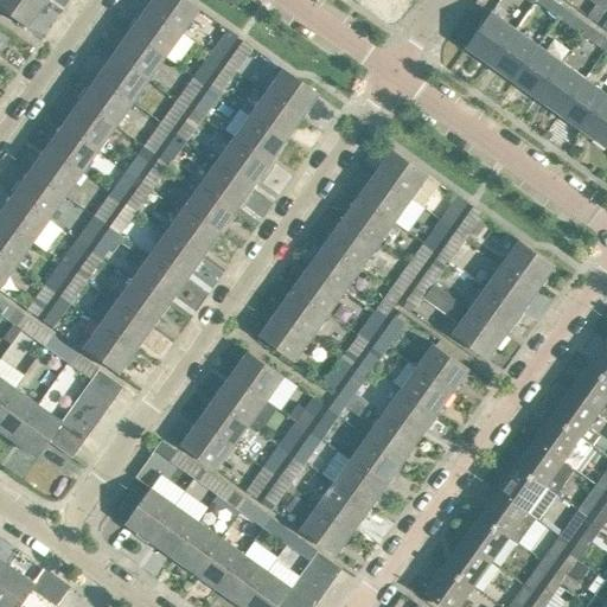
[(0,0),(0,8),(25,27),(42,4),(36,0),(0,0)]
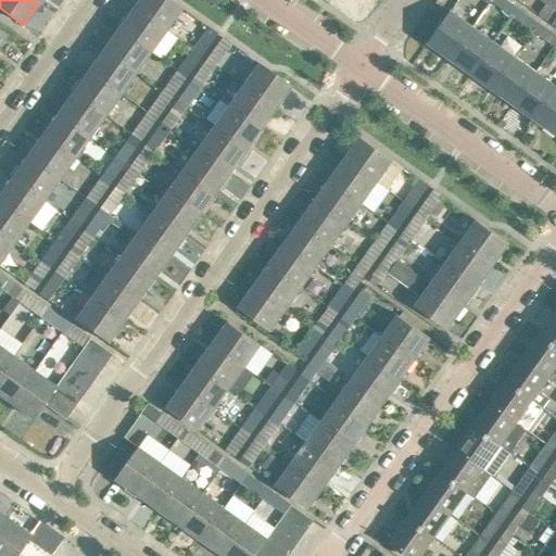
[(169,0),(137,0),(134,7),(165,29),(180,8),(169,0)]
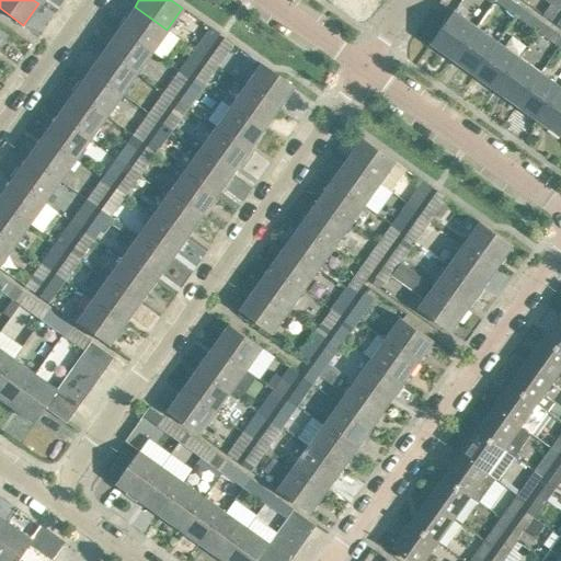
[(523,8),(511,0),(495,0),(495,1),(517,16),(523,8)]
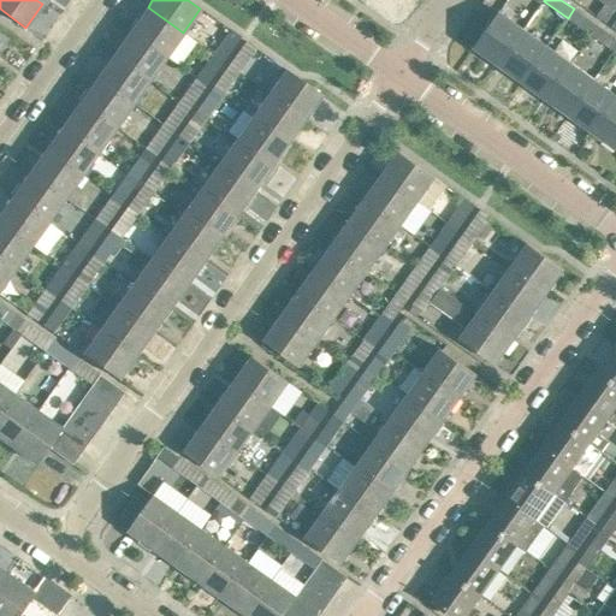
[(605,23),(615,6),(615,0),(596,0),(604,5),(597,17),(605,23)]
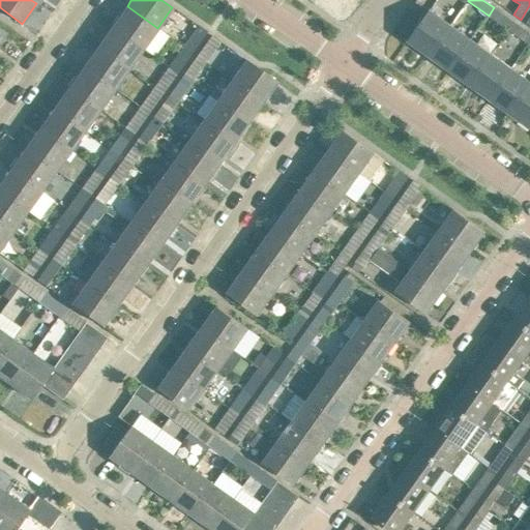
[(429,56),(450,25),(438,17),(442,11),(434,5),(408,41),(429,56)]
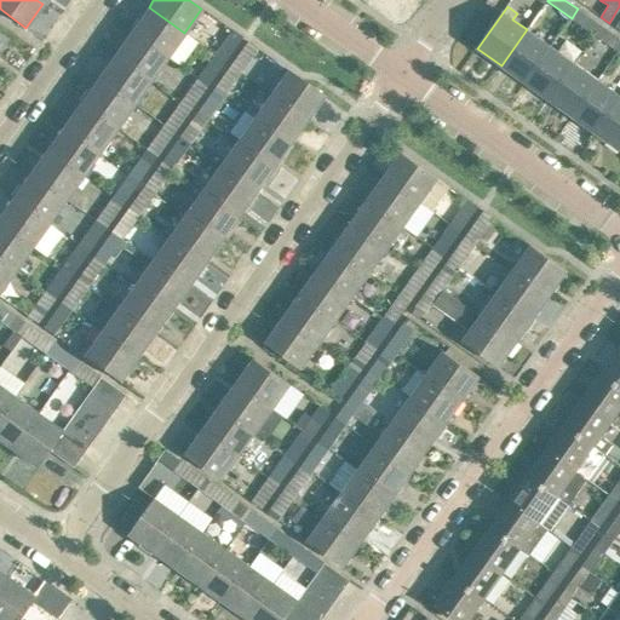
[(184,33),(149,7),(139,19),(137,18),(130,29),(132,30),(167,57),(184,33)]
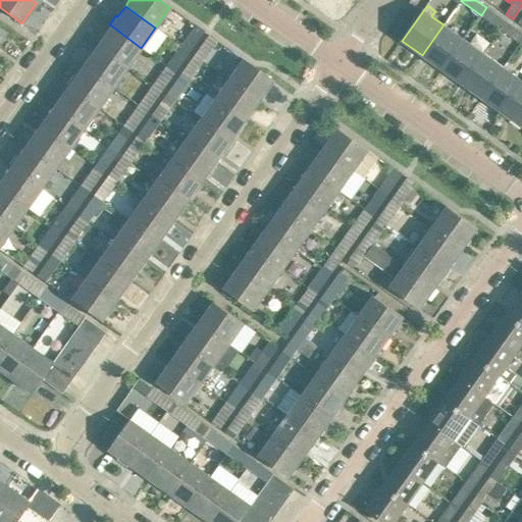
[(506,21),(486,7),(481,15),(501,30),(506,21)]
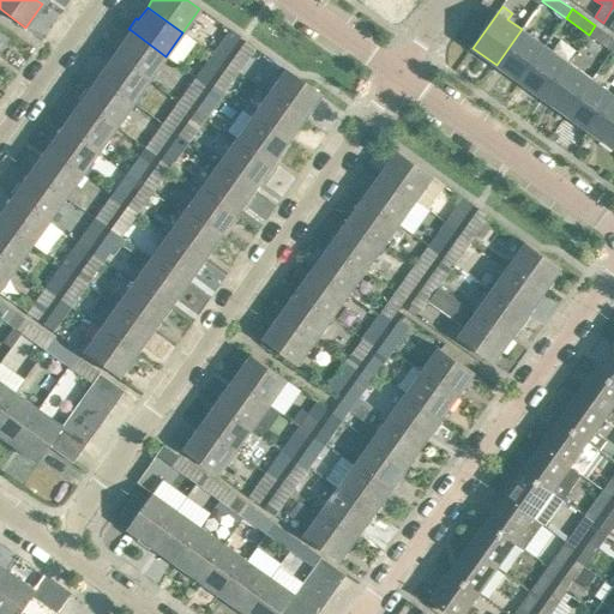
[(613,48),(613,38),(595,25),(589,35),(613,52),(613,48)]
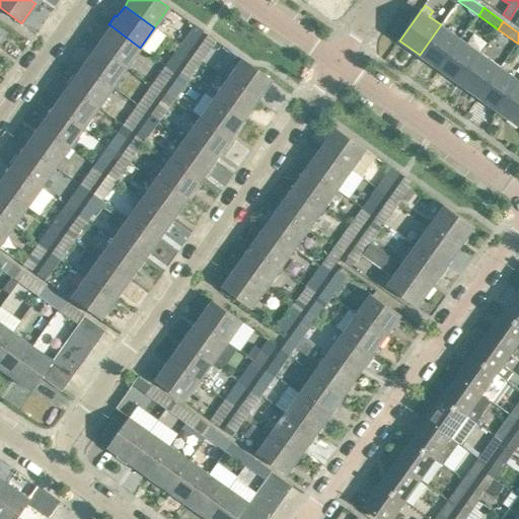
[(440,69),(461,39),(441,24),(420,55),(440,69)]
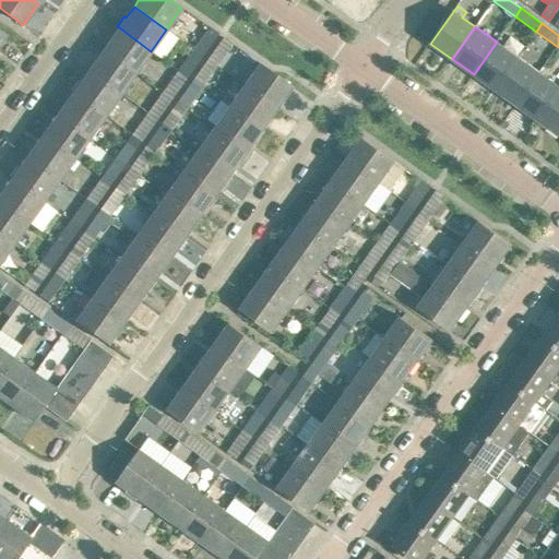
[(151,51),(119,27),(103,49),(135,72),(151,51)]
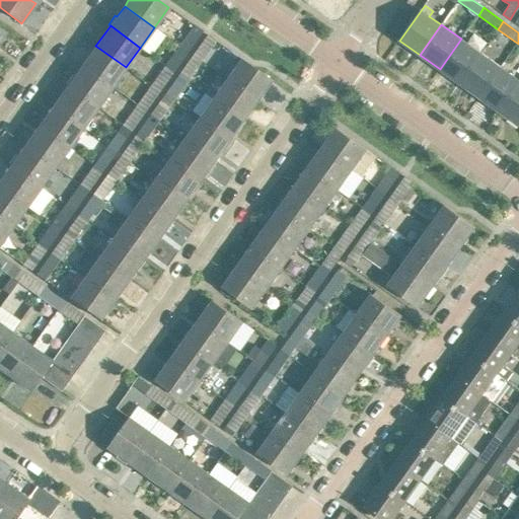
[(188,52),(202,31),(194,25),(179,46),(188,52)]
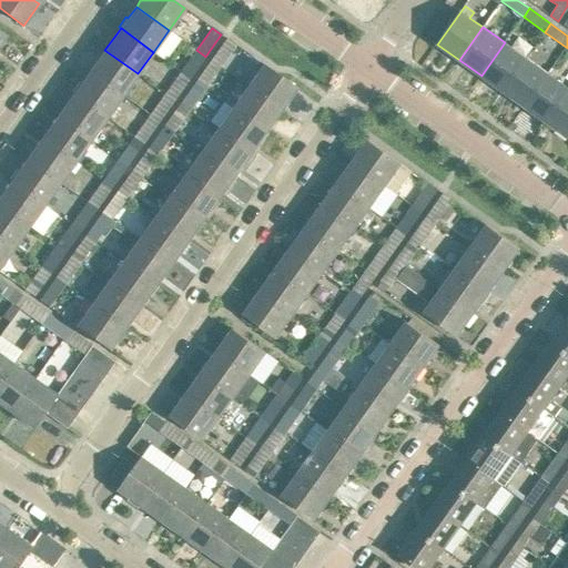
[(220,67),(235,44),(226,38),(211,60),(220,67)]
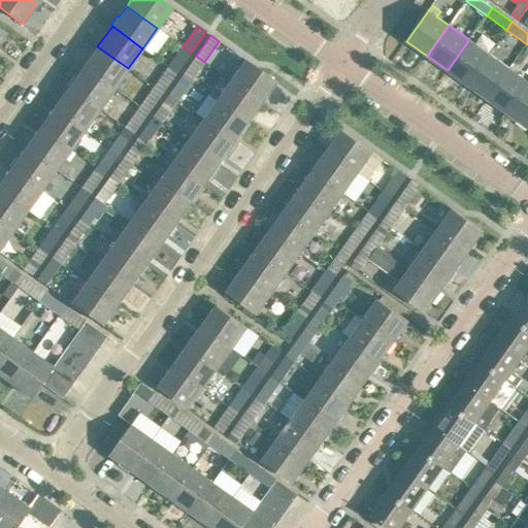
[(467,85),(489,54),(469,39),(448,70),(467,85)]
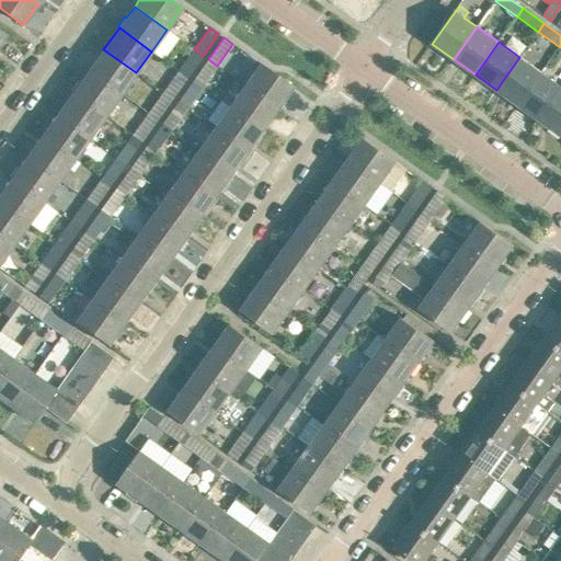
[(136,72),(103,49),(88,71),(121,94),(136,72)]
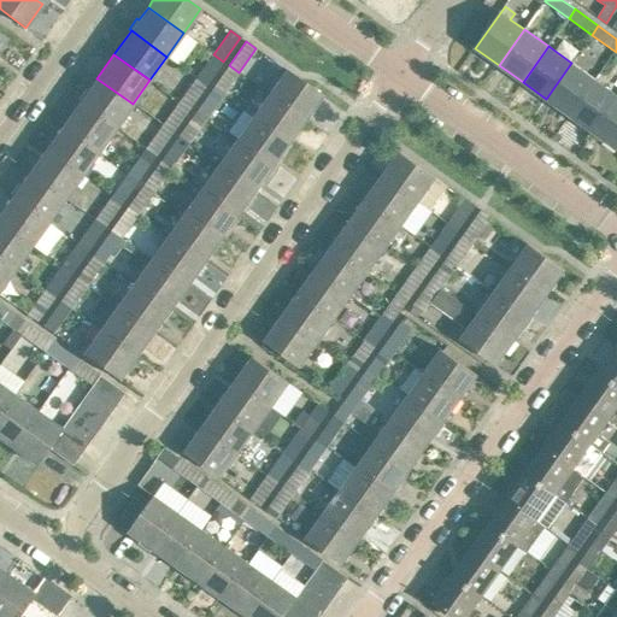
[(206,84),(223,62),(213,54),(197,77),(206,84)]
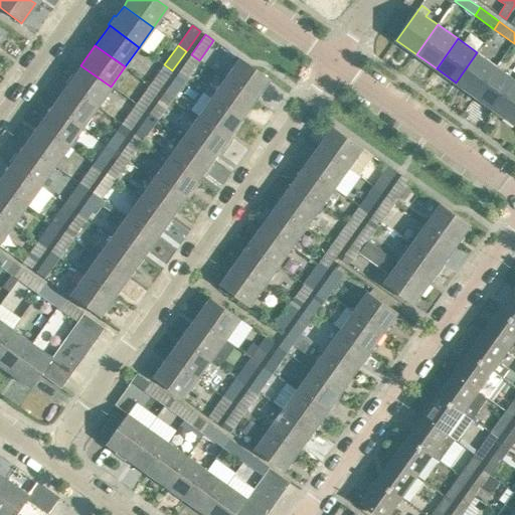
[(476,97),(497,66),(477,52),(456,82),(476,97)]
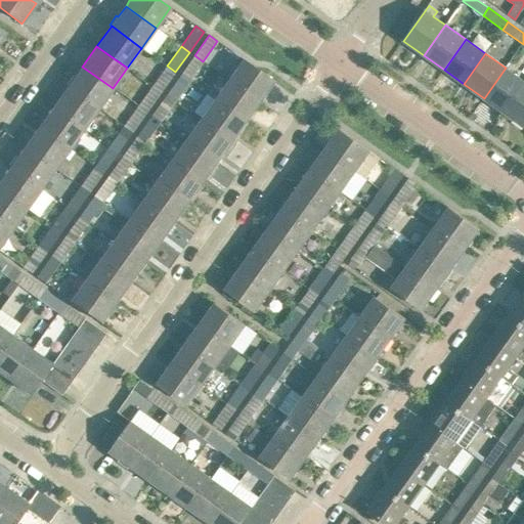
[(188,82),(203,61),(194,55),(180,76),(188,82)]
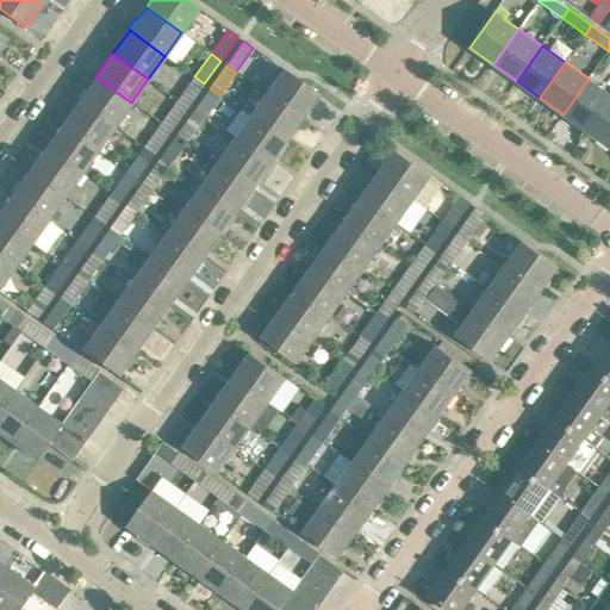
[(318,94),(282,69),(266,93),(302,118),(318,94)]
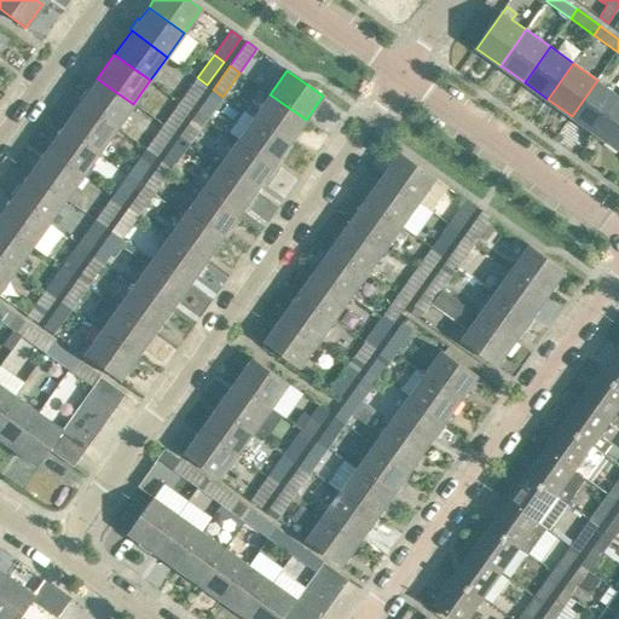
[(190,109),(207,85),(197,77),(180,102),(190,109)]
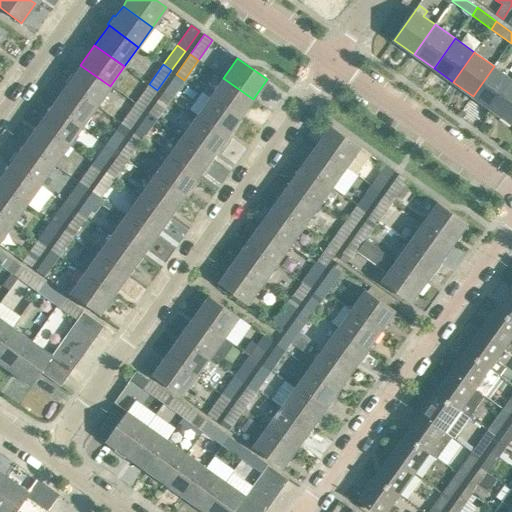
[(110,86),(80,65),(73,75),(72,73),(65,83),(67,84),(96,105),(110,86)]
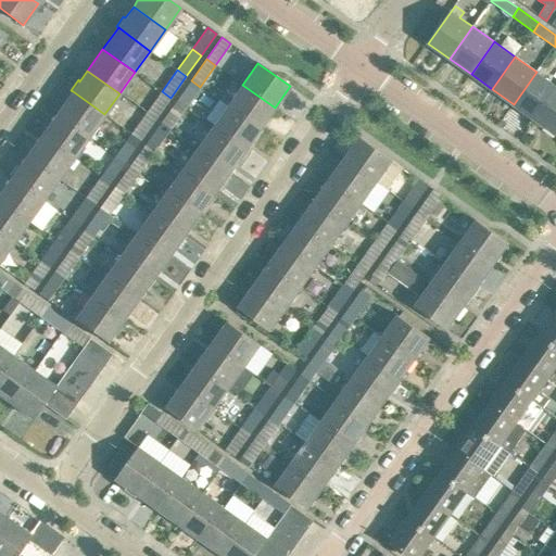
[(534,119),(555,88),(555,85),(536,72),(514,104),(534,119)]
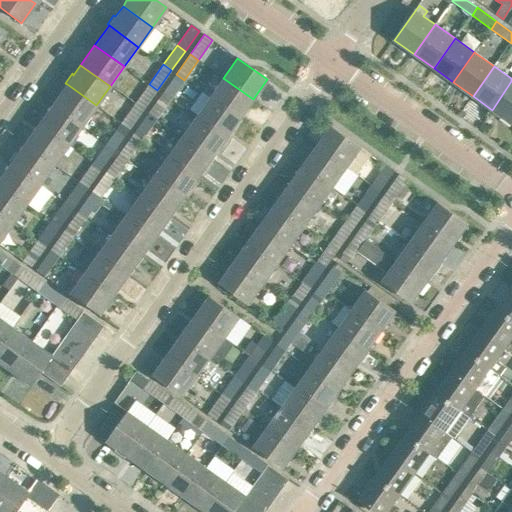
[(170,99),(184,80),(176,74),(162,93),(170,99)]
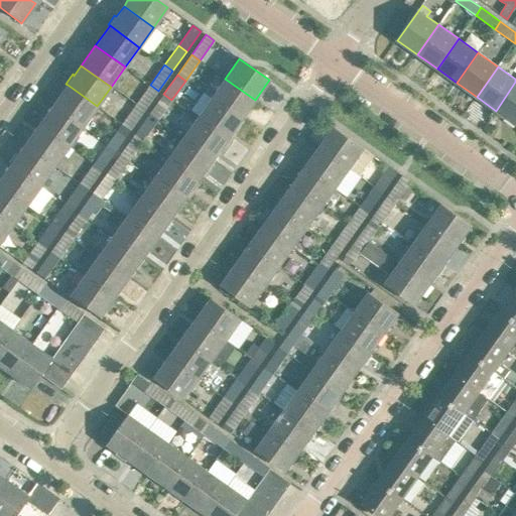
[(241,120),(255,100),(225,79),(211,98),(241,120)]
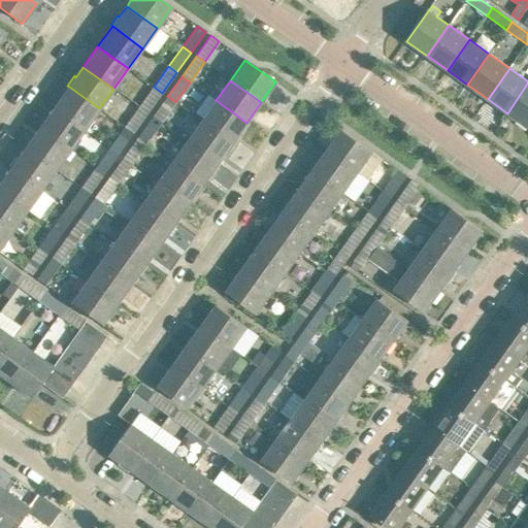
[(527,128),(527,127),(527,84),(507,113),(527,128)]
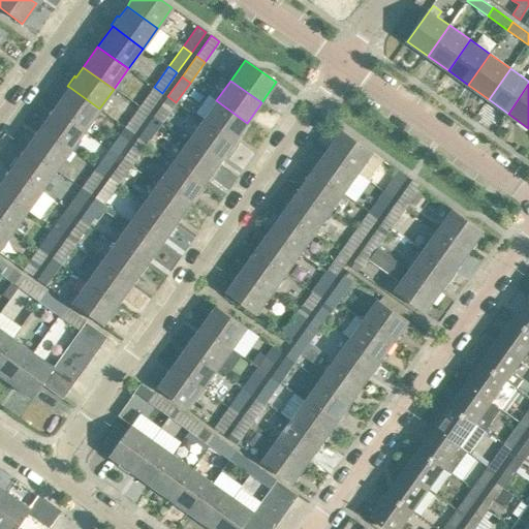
[(99,109),(69,87),(54,107),(85,129),(99,109)]
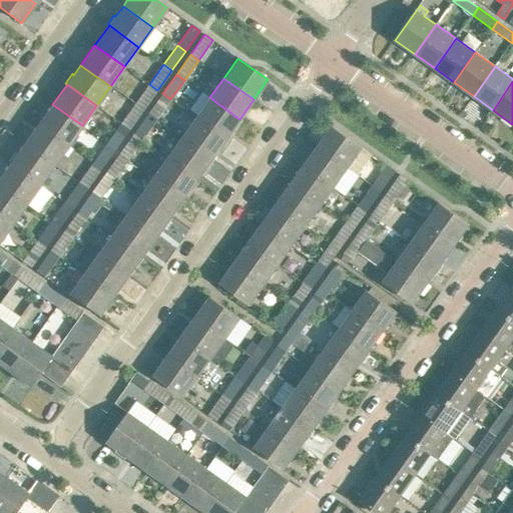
[(143,110),(157,90),(149,84),(135,104),(143,110)]
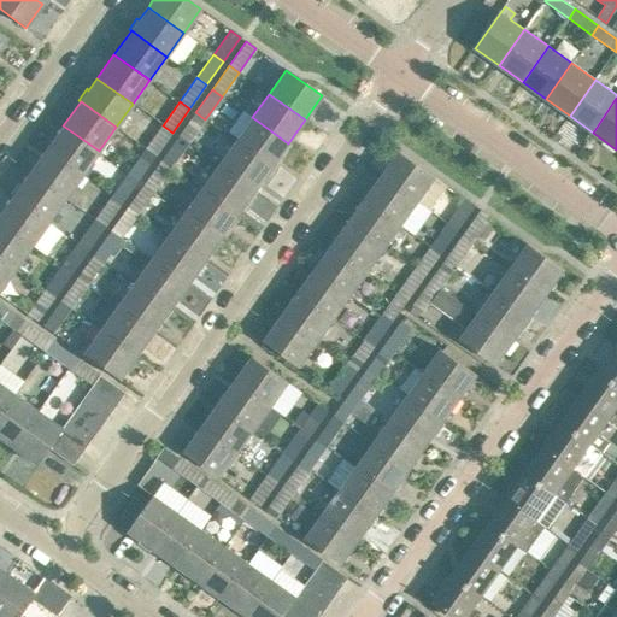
[(188,144),(205,119),(195,112),(178,136),(188,144)]
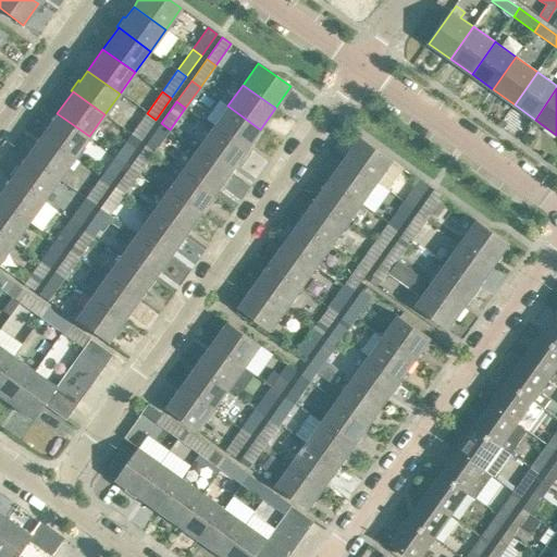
[(261,131),(260,130),(227,106),(212,127),(245,150),(252,139),(255,141),(261,131)]
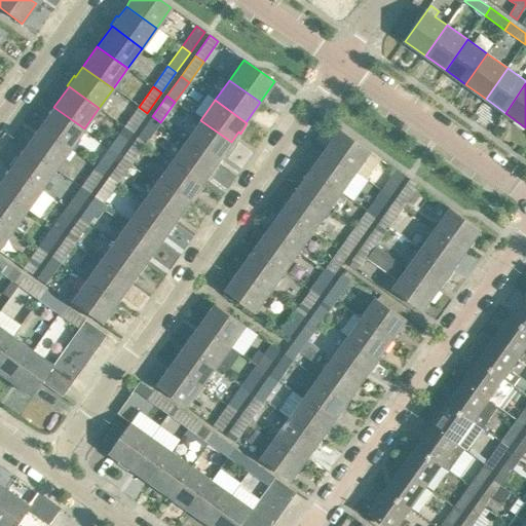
[(84,128),(53,107),(39,127),(70,149),(84,128)]
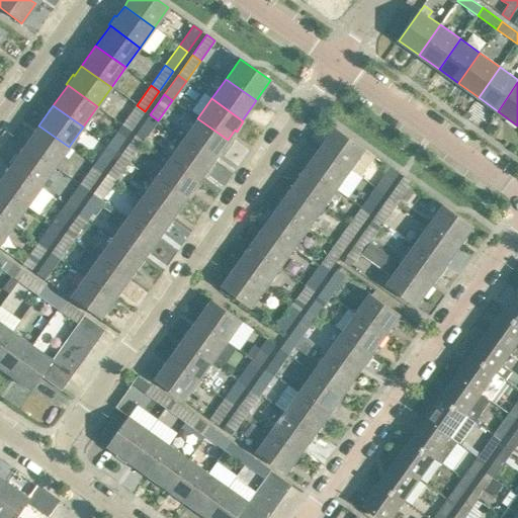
[(131,131),(145,111),(137,105),(122,124),(131,131)]
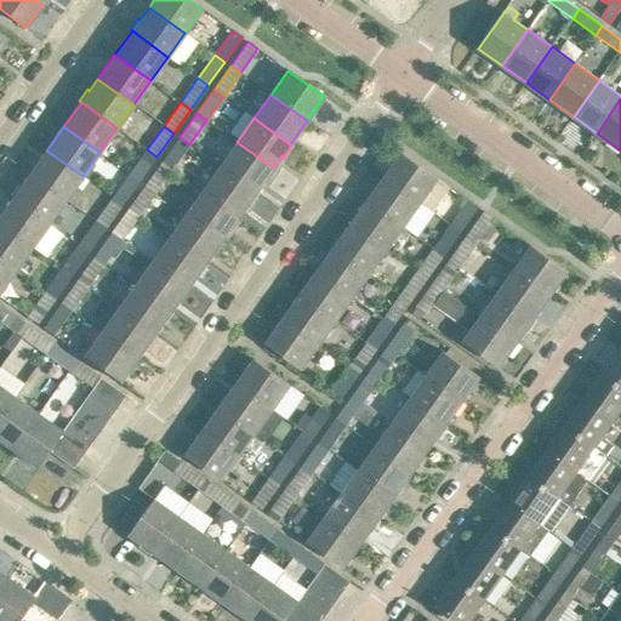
[(172,169),(189,144),(180,137),(163,161),(172,169)]
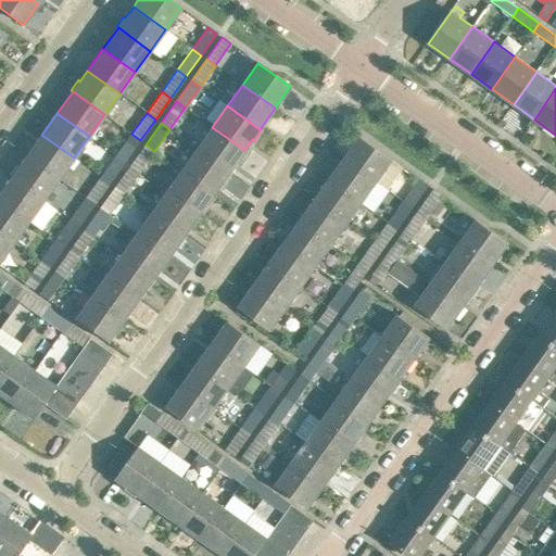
[(229,172),(244,150),(212,127),(197,149),(229,172)]
